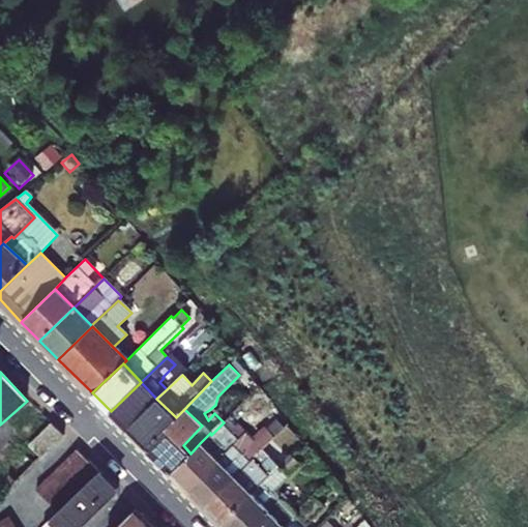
[(141,382),(111,411),(127,428),(156,399),(141,382)]
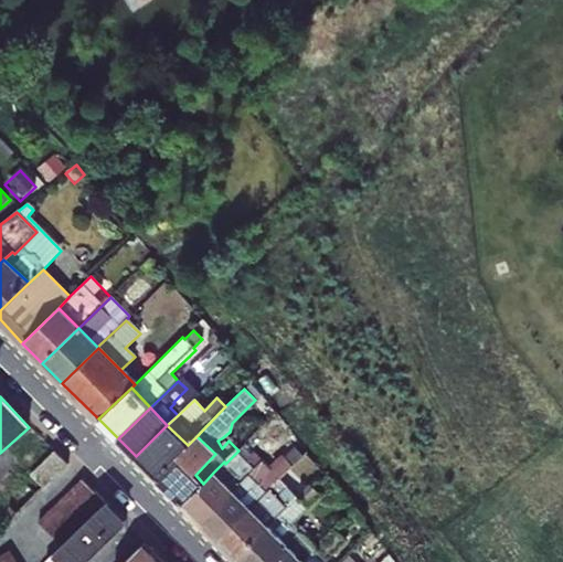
[(167,425),(136,456),(156,477),(188,445),(167,425)]
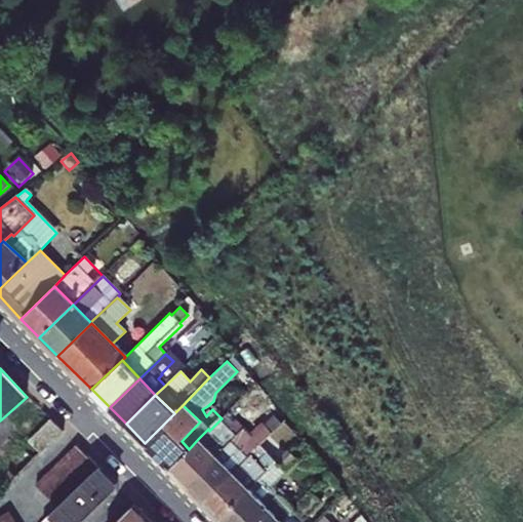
[(269,403),(258,412),(266,422),(277,411),(269,403)]
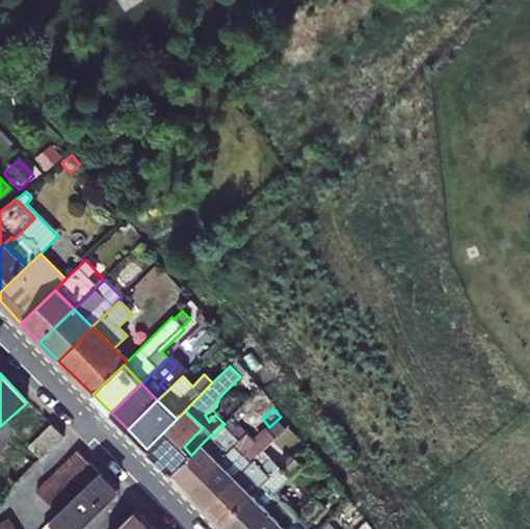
[(177,419),(147,449),(171,475),(191,455),(184,447),(203,427),(185,411),(177,419)]
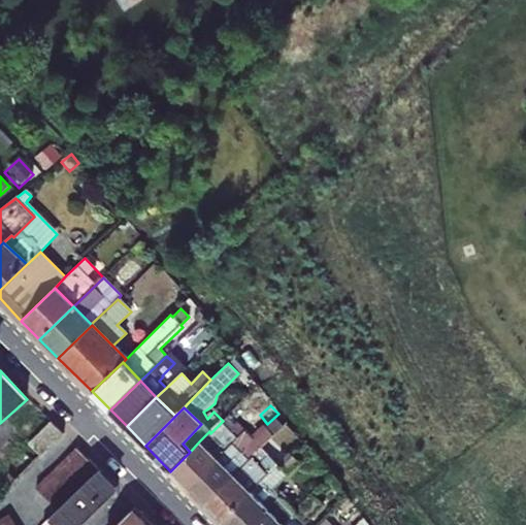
[(229,415),(223,421),(210,433),(209,431),(199,441),(217,459),(241,434),(244,431),(229,415)]
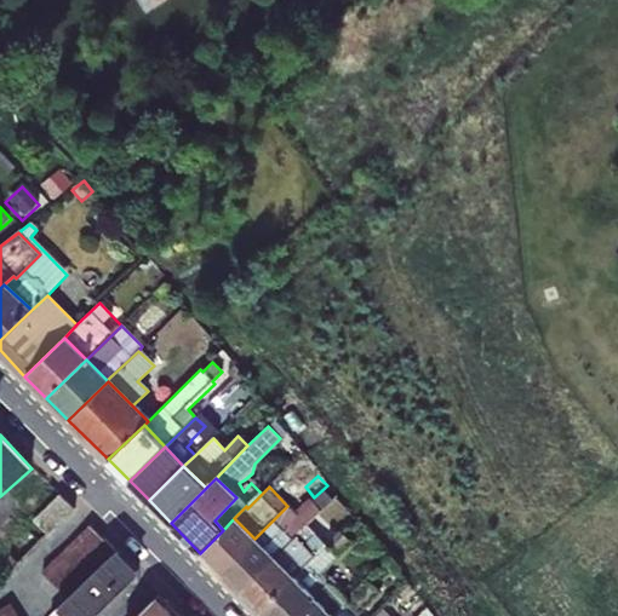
[(295,520),(284,510),(255,539),(273,558),(336,498),(332,493),(316,508),(312,505),(295,520)]
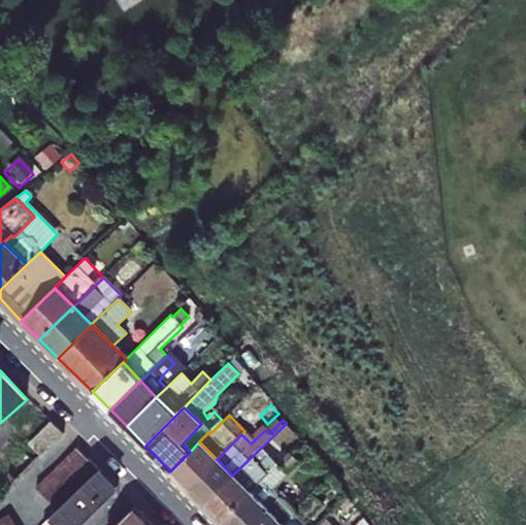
[(62,435),(50,422),(26,446),(39,458),(62,435)]
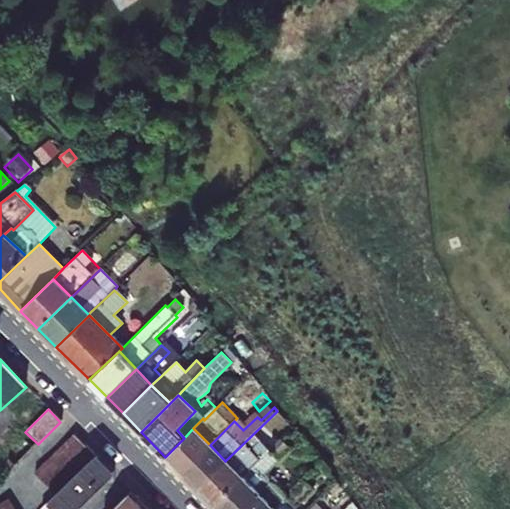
[(285,419),(277,411),(225,461),(226,461),(241,477),(268,451),(261,443),(285,419)]
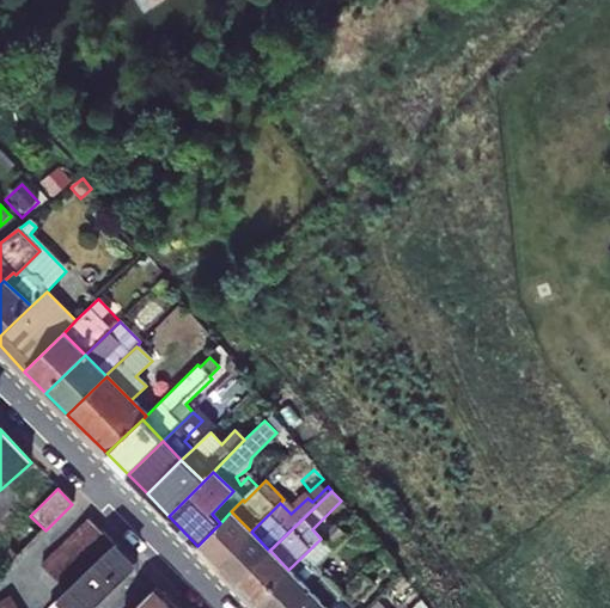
[(220,523),(197,546),(217,566),(251,532),(231,511),(220,523)]
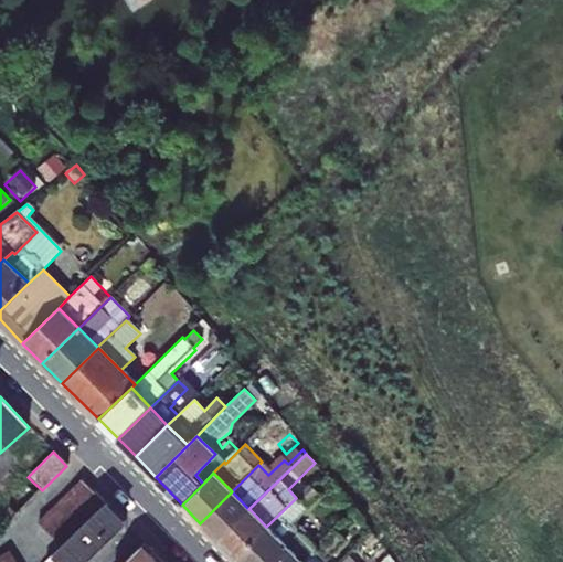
[(61,547),(105,504),(81,480),(36,523),(61,547)]
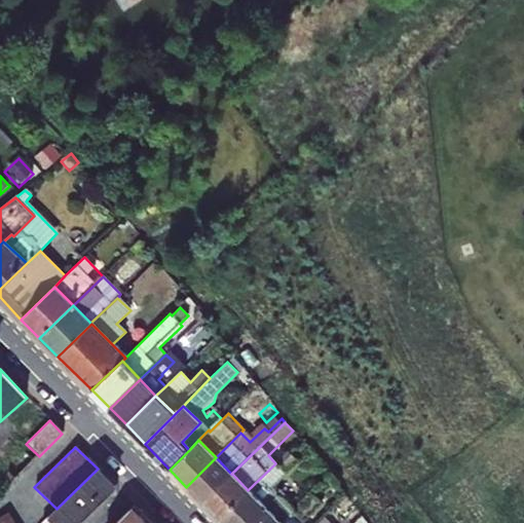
[(287,452),(275,463),(248,490),(279,522),(286,522),(293,513),(269,488),(297,462),(287,452)]
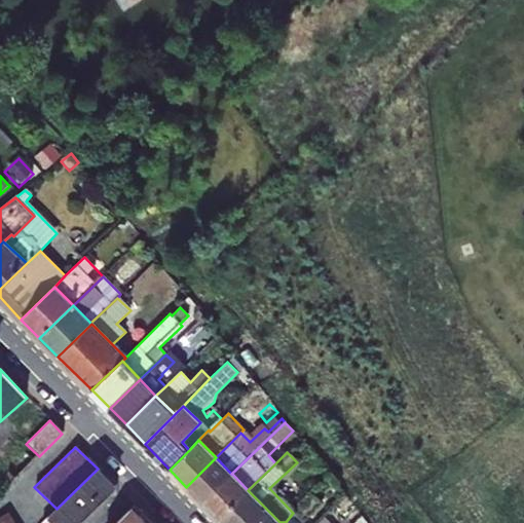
[(216,457),(186,487),(202,503),(232,474),(231,474),(216,457)]
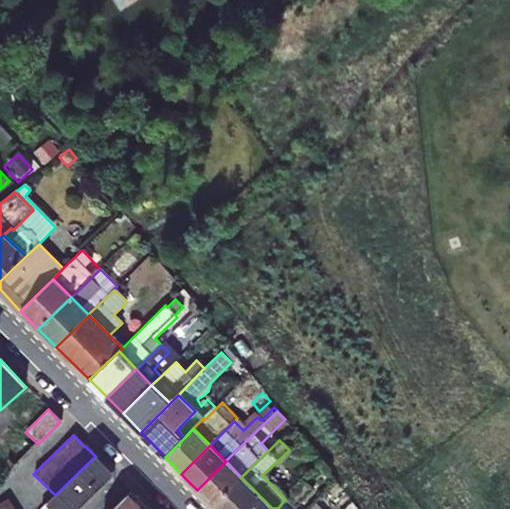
[(78,508),(114,474),(96,455),(95,456),(55,495),(47,502),(53,508),(78,508)]
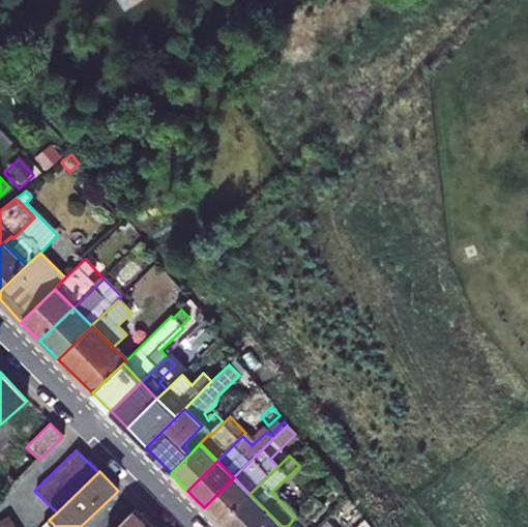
[(234,477),(204,507),(221,523),(250,494),(234,477)]
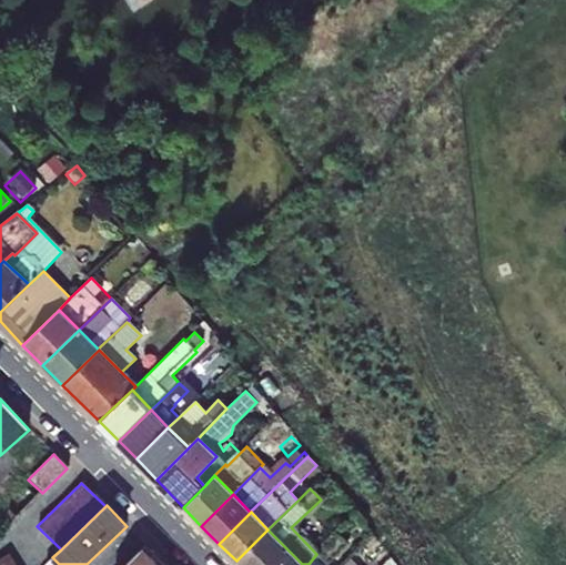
[(268,530),(236,561),(240,564),(302,564),(268,530)]
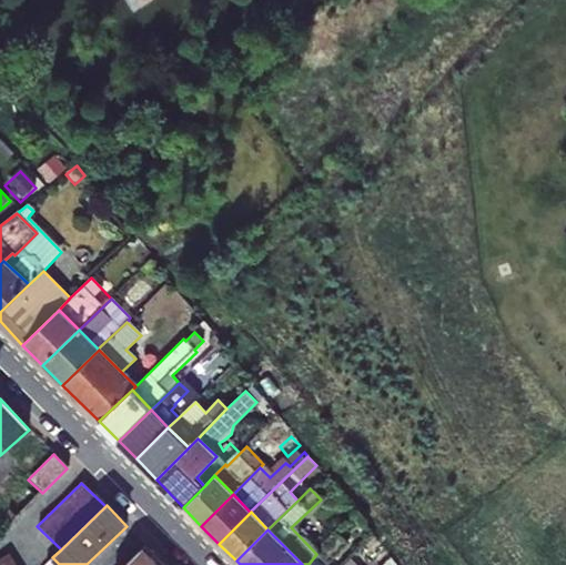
[(336,534),(316,554),(309,564),(327,564),(346,546),(336,534)]
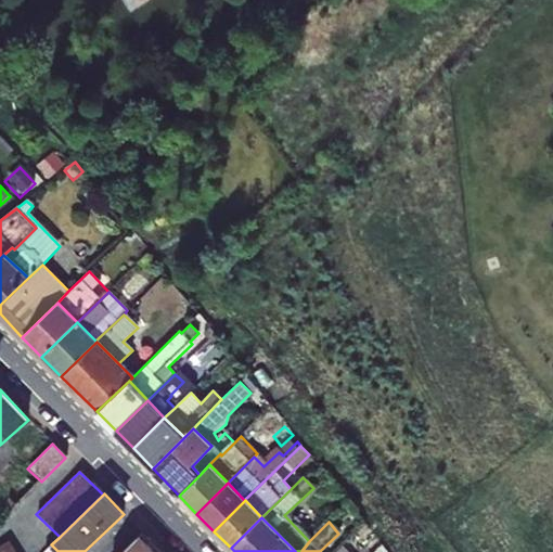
[(157,551),(141,534),(121,551),(157,551)]
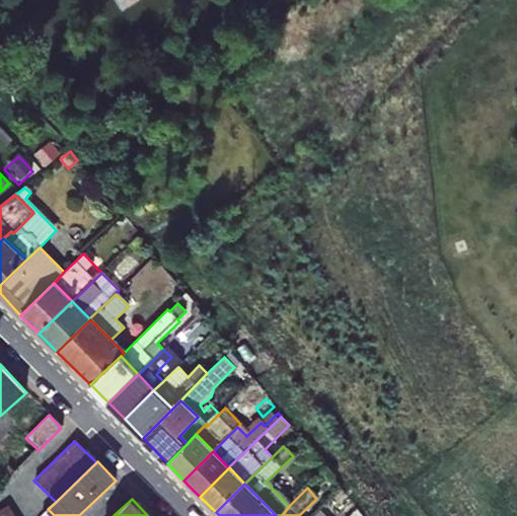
[(334,515),(324,506),(314,515),(334,515)]
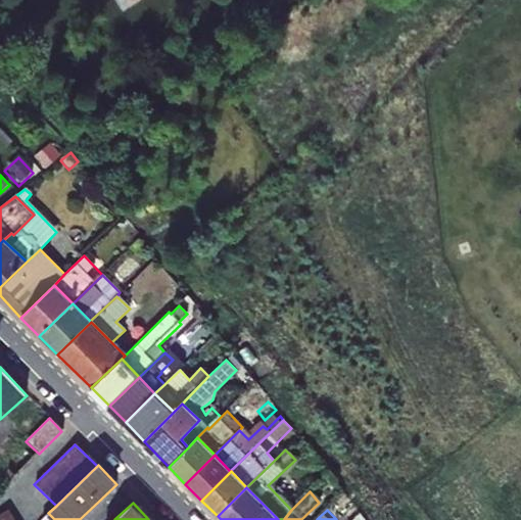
[(13,519),(8,511),(0,515),(0,519),(13,519)]
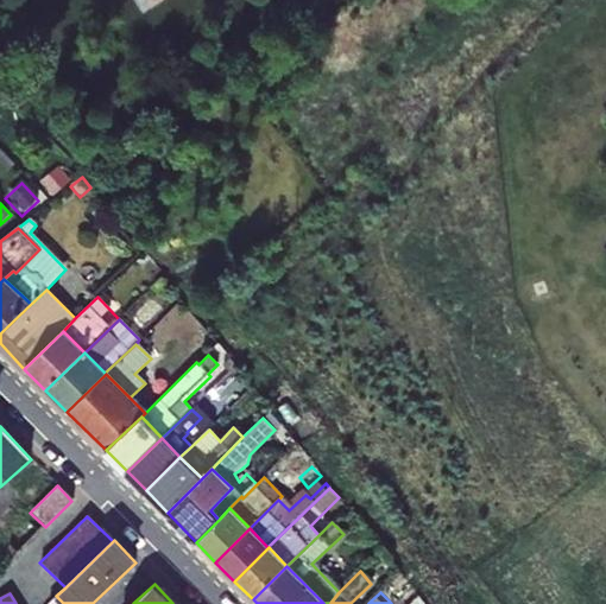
All buildings are outlined.
